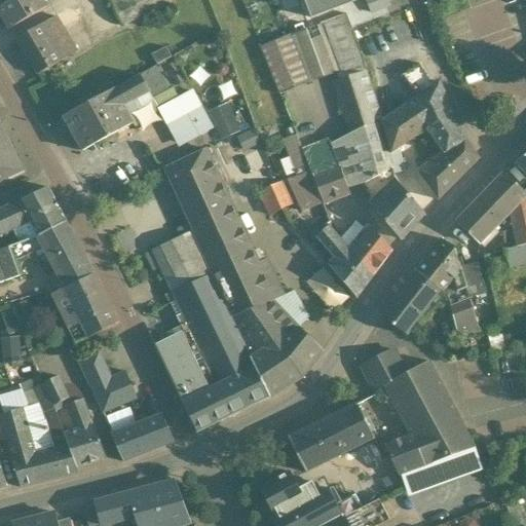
[(9,0),(0,6),(0,11),(10,30),(46,8),(40,0),(9,0)]
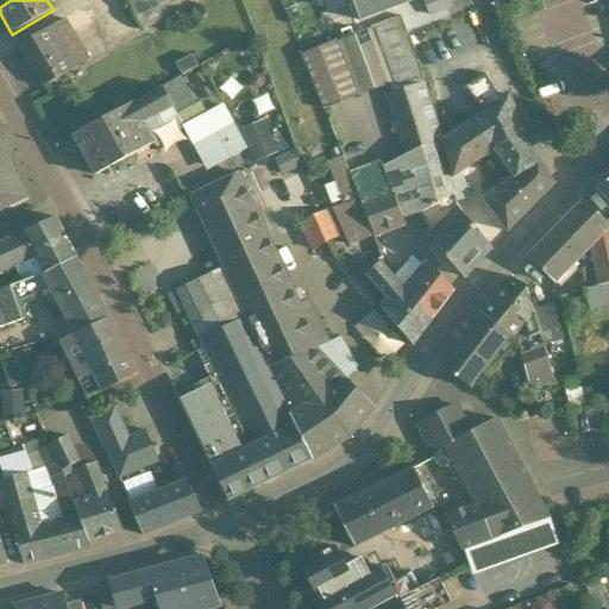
[(129,0),(127,1),(144,31),(159,22),(154,10),(169,0),(129,0)]
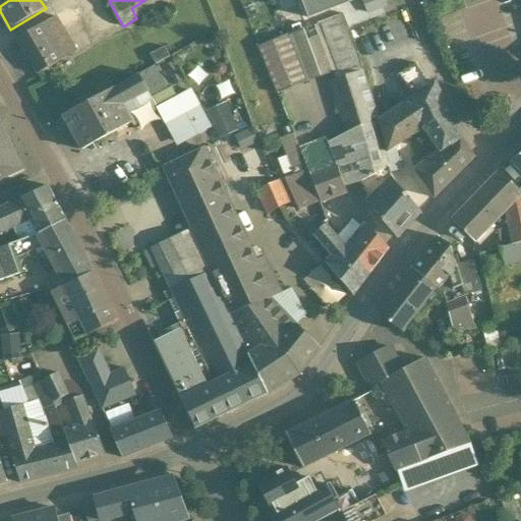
[(308,18),(301,0),(273,0),(287,35),(306,82),(335,73),(337,79),(363,71),(341,6),(308,18)]
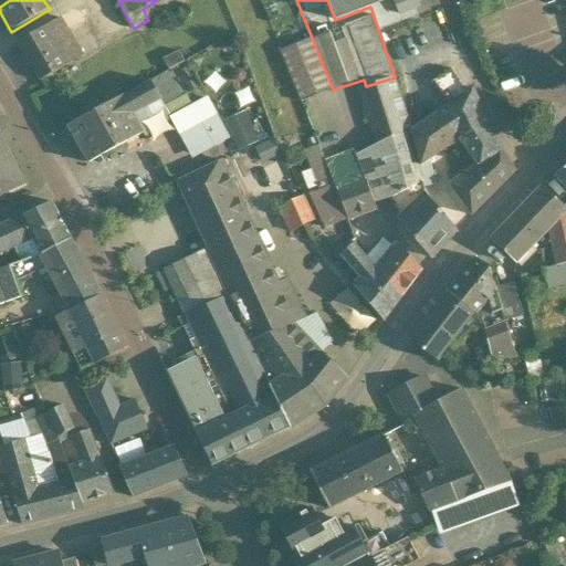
[(327,0),(335,20),(370,7),(388,0),(327,0)]
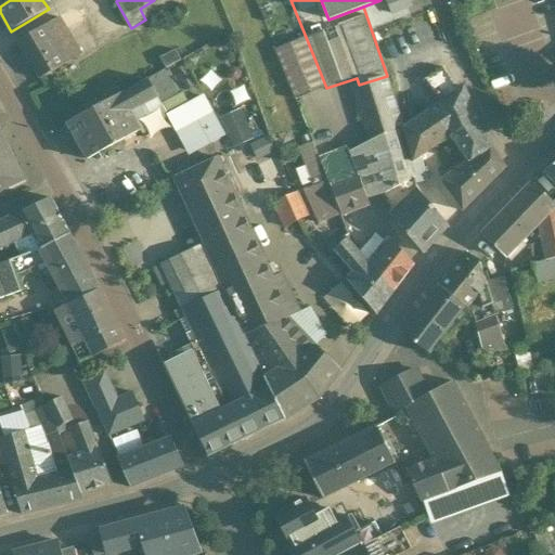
[(80,54),(59,17),(16,42),(39,79),(80,54)]
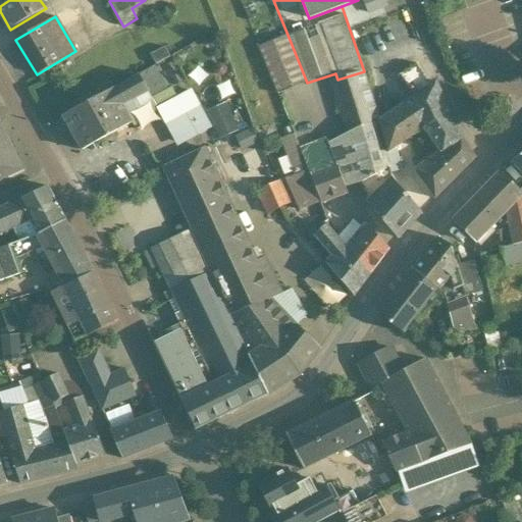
[(288,35),(258,47),(277,94),(307,83),(288,35)]
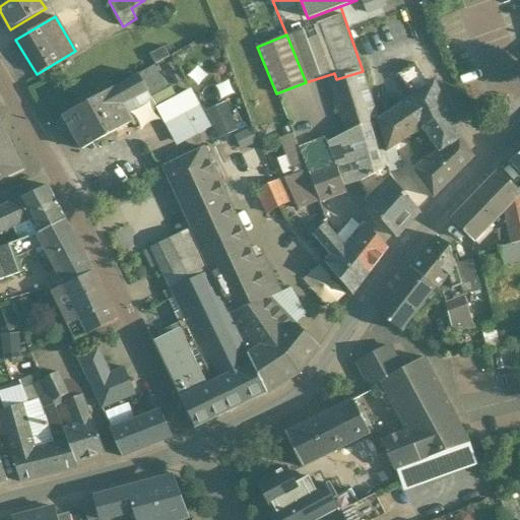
[(164,47),(149,55),(155,65),(170,57),(164,47)]
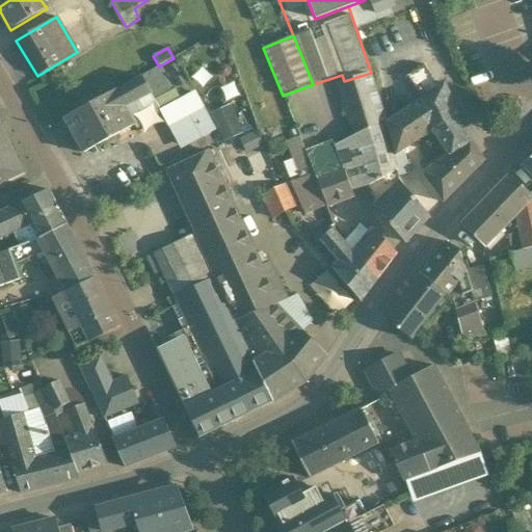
[(407,76),(422,99),(440,87),(424,64),(407,76)]
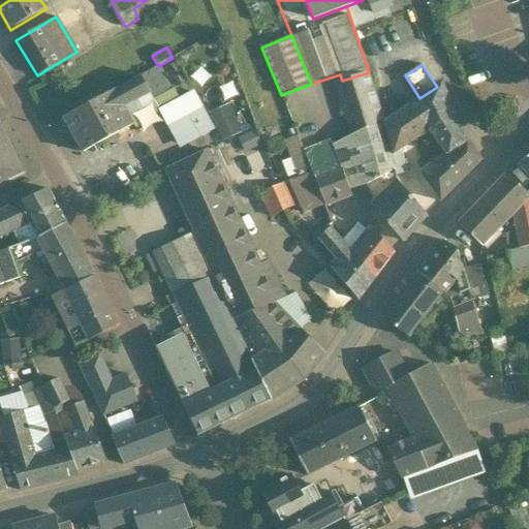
[(155,67),(139,75),(150,93),(164,85),(155,67)]
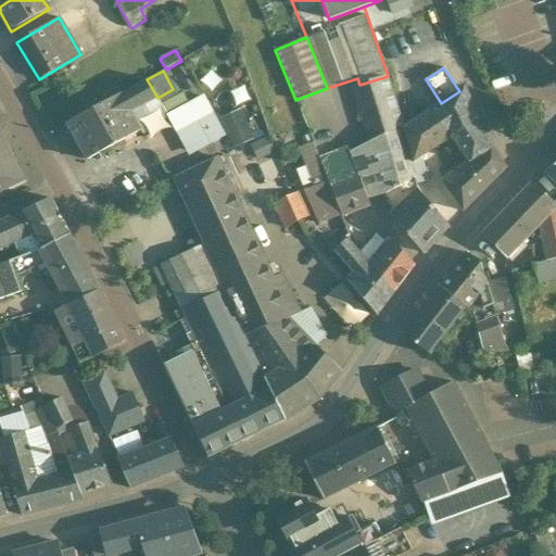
[(388,76),(359,85),(353,86),(358,102),(356,103),(392,216),(418,192),(417,186),(412,164),(402,128),(404,128),(388,76)]
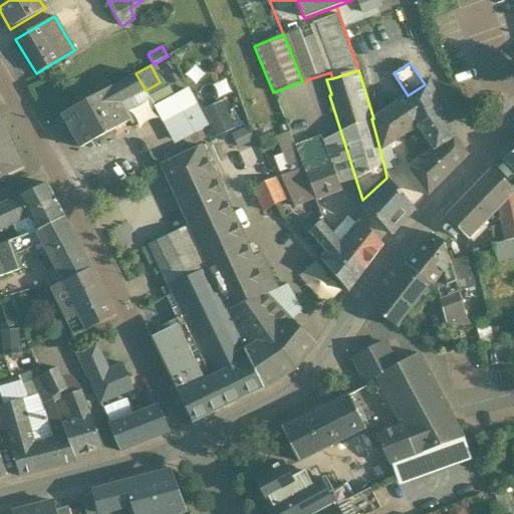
[(146,90),(136,73),(111,87),(120,104),(146,90)]
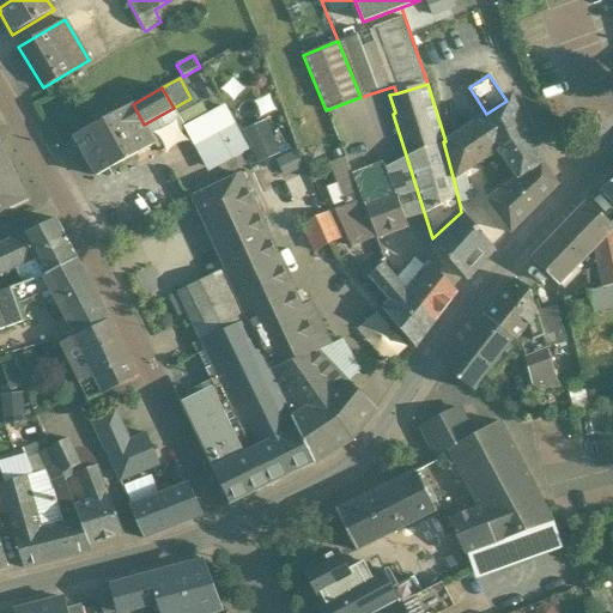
[(455,180),(478,165),(498,151),(517,178),(542,162),(522,134),(528,129),(513,97),(507,101),(486,114),(445,141),(455,180)]
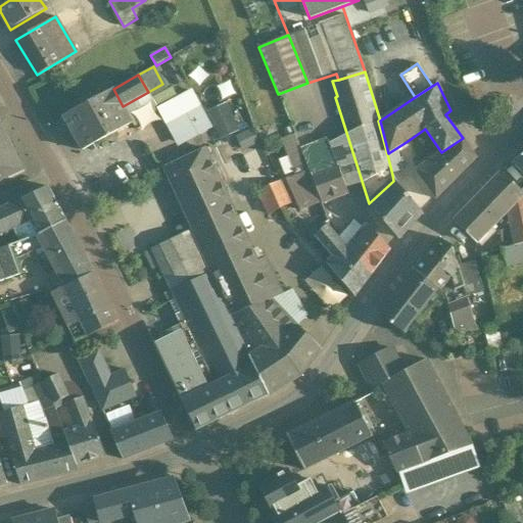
[(167,91),(162,84),(148,92),(123,106),(133,123),(157,109),(152,99),(167,91)]
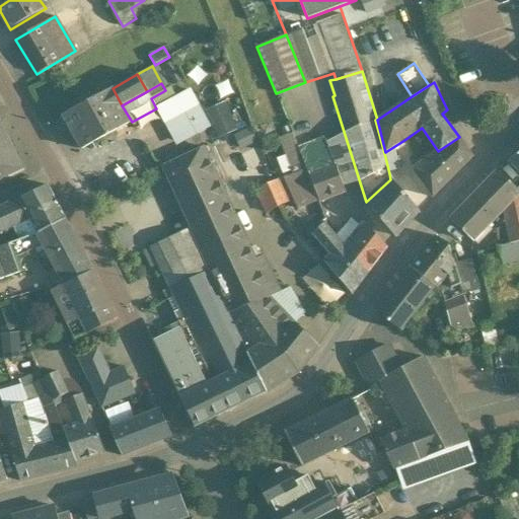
[(165,90),(151,98),(156,108),(176,97),(170,87),(165,90)]
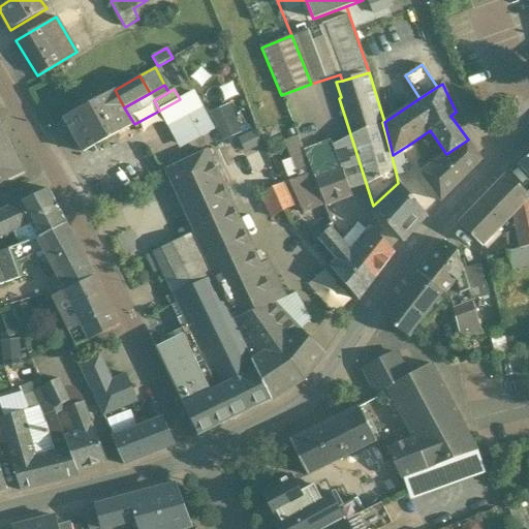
[(115,90),(65,117),(84,152),(134,124),(124,107),(115,90)]
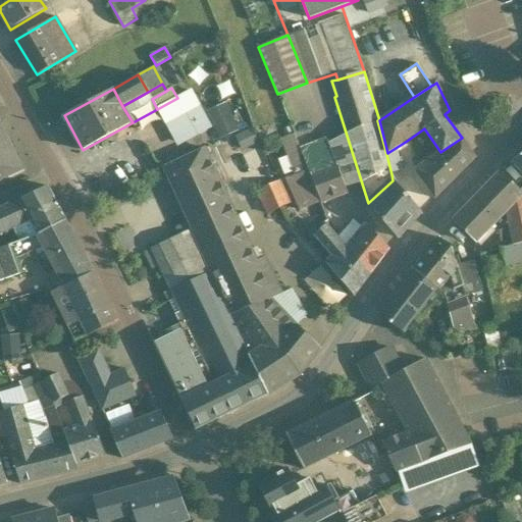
[(208,108),(219,138),(239,131),(227,101),(208,108)]
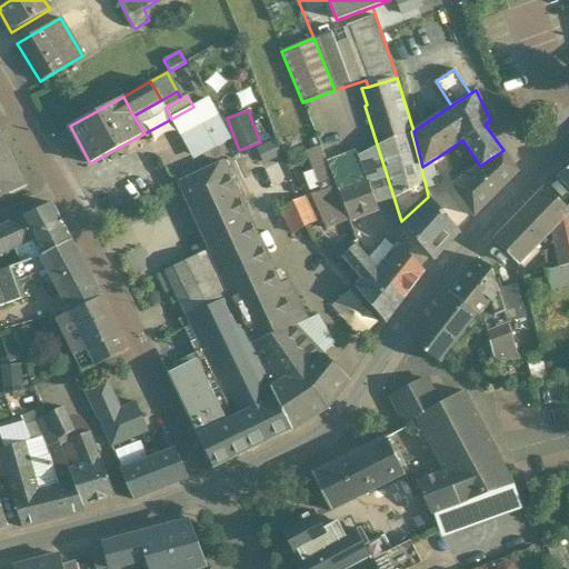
[(0,197),(27,185),(0,129),(0,197)]
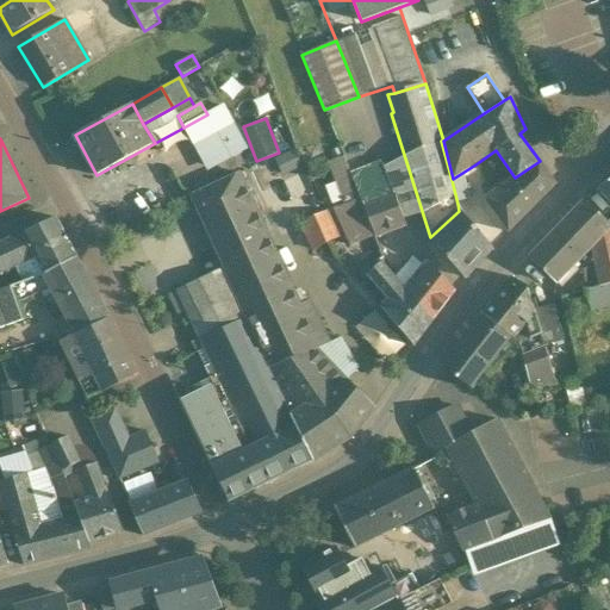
[(284,172),(303,166),(297,150),(279,156),(284,172)]
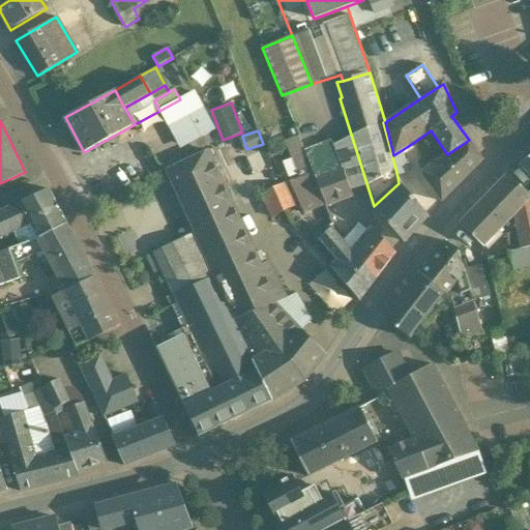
[(301,179),(314,174),(305,153),(298,137),(286,141),(301,179)]
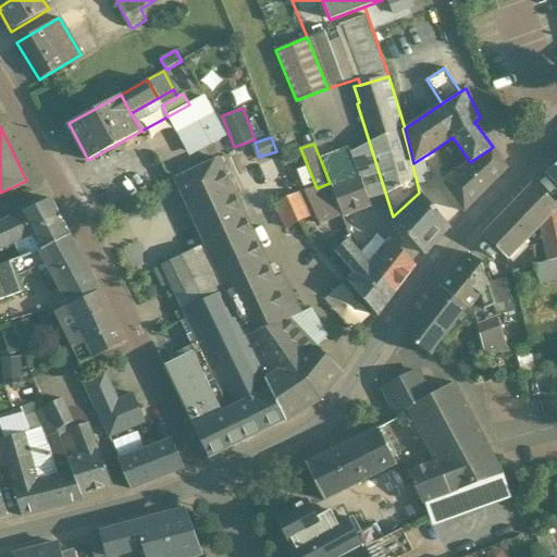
[(493,147),(470,162),(443,182),(465,212),(507,169),(493,147)]
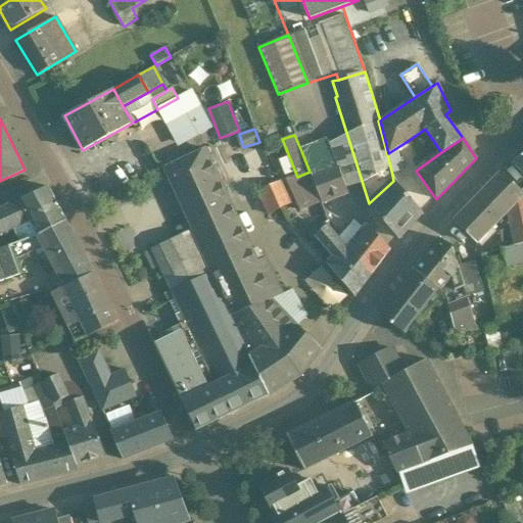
[(388,153),(387,154),(392,175),(402,170),(400,165),(414,161),(408,141),(388,153)]
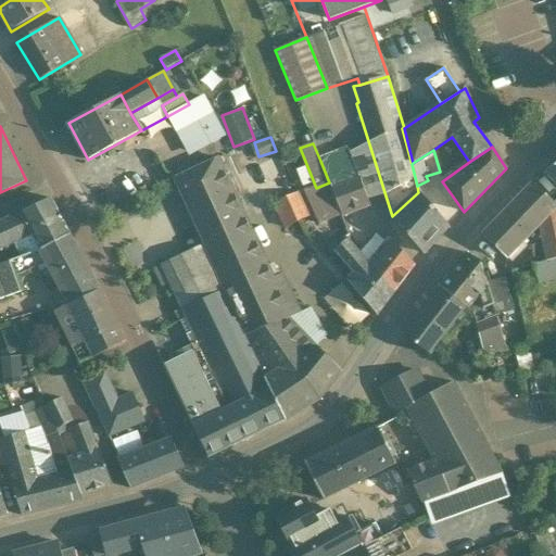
[(350,151),(320,161),(329,182),(330,186),(358,175),(350,151)]
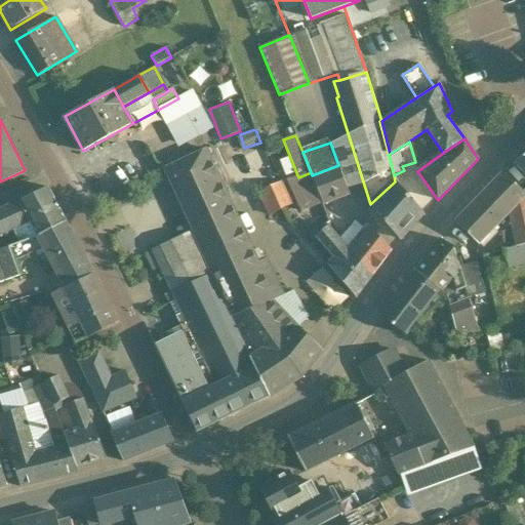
[(210,274),(250,357),(299,328),(298,327),(297,328),(272,301),(282,296),(265,260),(257,264),(204,149),(163,168),(193,231),(192,231),(211,274),(210,274)]
